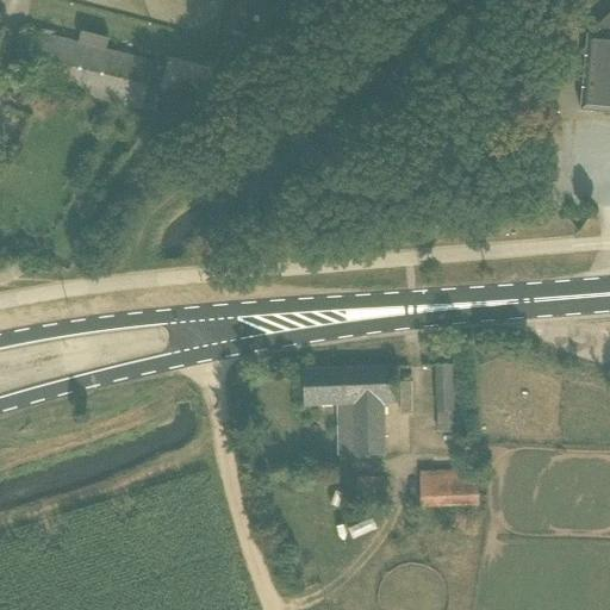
[(609,14),(587,36),(580,111),(609,112),(609,14)]
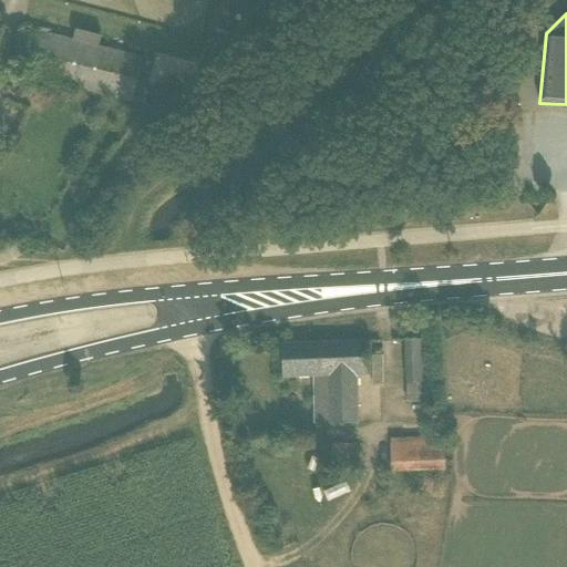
[(22,28),(11,71),(133,102),(144,59),(22,28)]
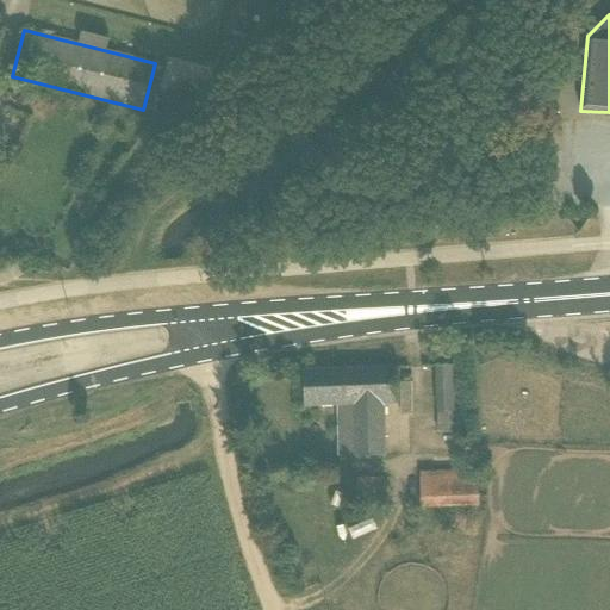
[(461,365),(436,366),(437,381),(462,380),(461,365)]
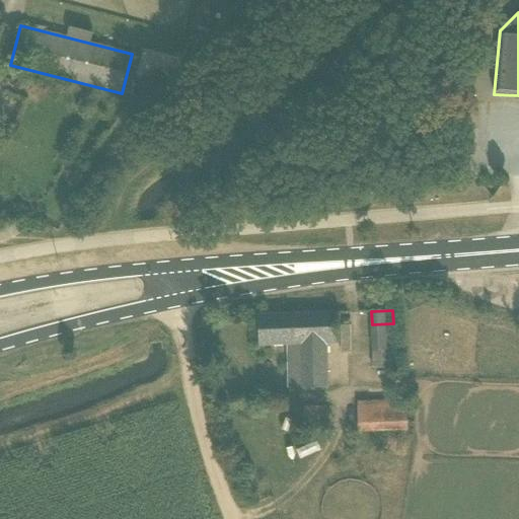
[(339,345),(337,314),(337,312),(258,315),(260,345),(288,344),(288,388),(329,387),(328,345),(339,345)]
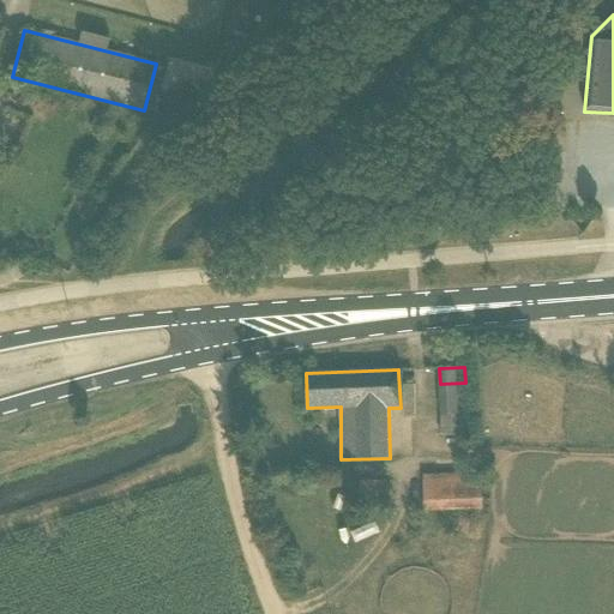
[(444,437),(465,435),(465,415),(443,416),(444,437)]
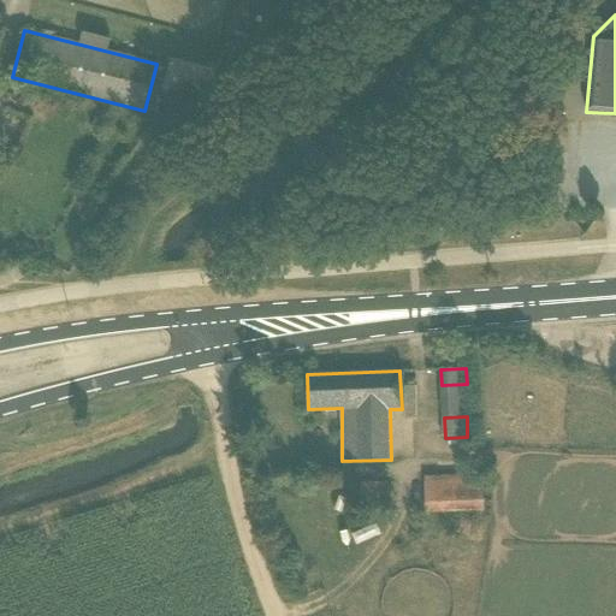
[(467,475),(425,477),(425,511),(483,510),(481,480),(467,480),(467,475)]
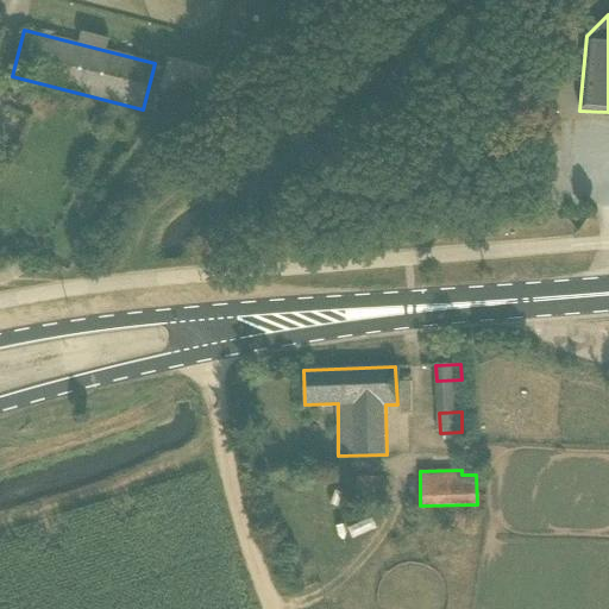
[(384,477),(357,477),(357,502),(384,502),(384,477)]
